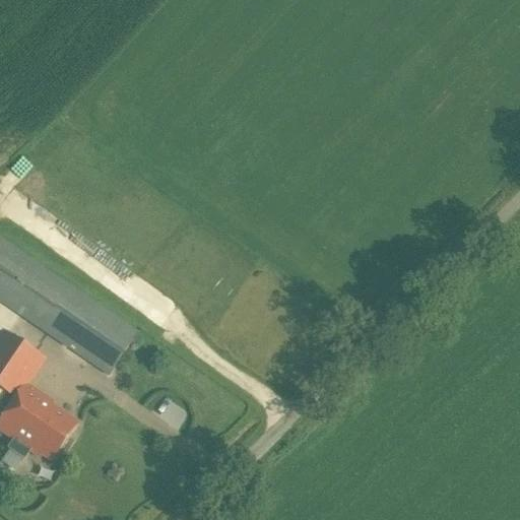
[(0,302),(109,376),(137,334),(0,240),(0,302)]
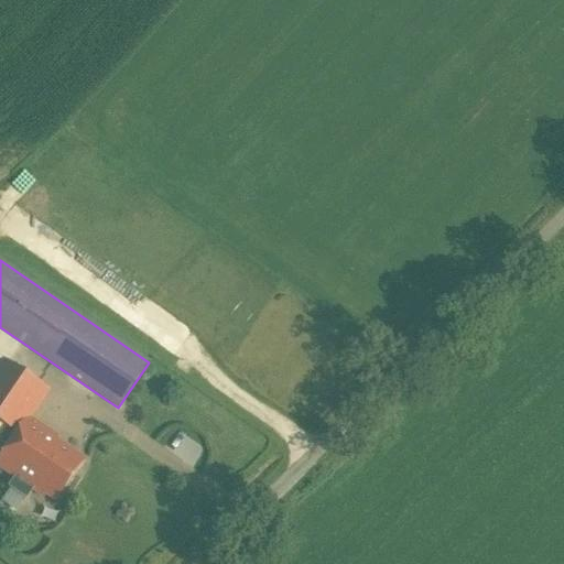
[(44,491),(56,499),(82,461),(24,422),(46,390),(3,361),(0,366),(0,420),(7,425),(0,434),(0,442),(9,447),(0,459),(0,467),(14,477),(8,486),(25,499),(32,489),(42,496),(44,491)]
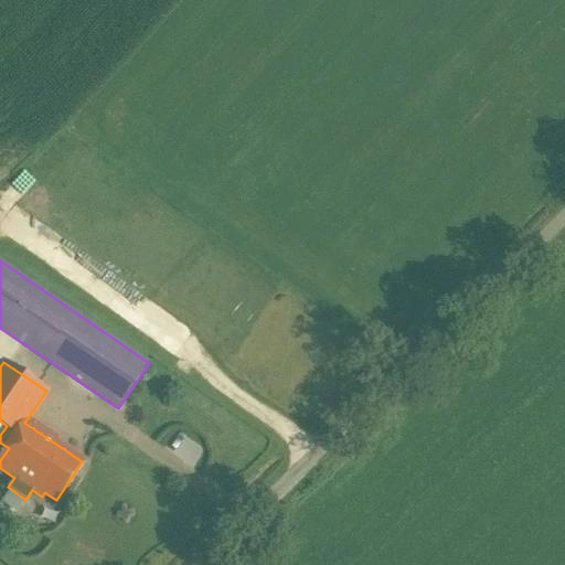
[(178,426),(171,447),(187,451),(193,430),(178,426)]
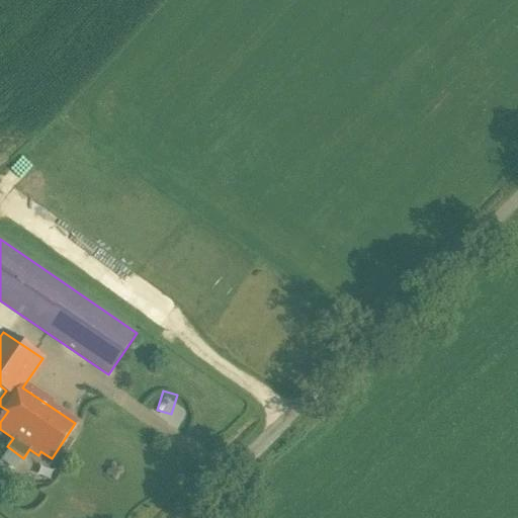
[(184,406),(172,414),(179,425),(191,417),(184,406)]
